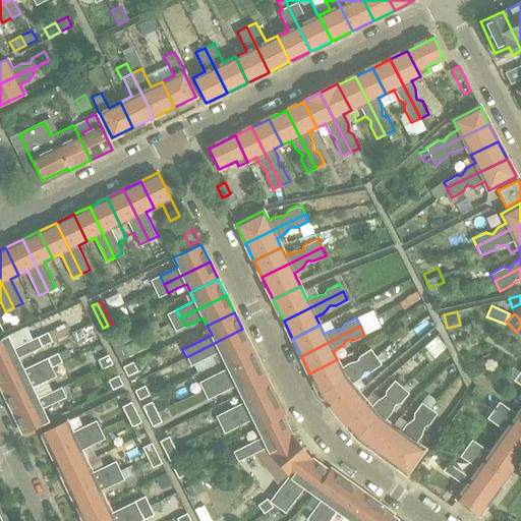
[(224,359),(251,346),(242,329),(186,357),(190,365),(220,351),(224,359)]
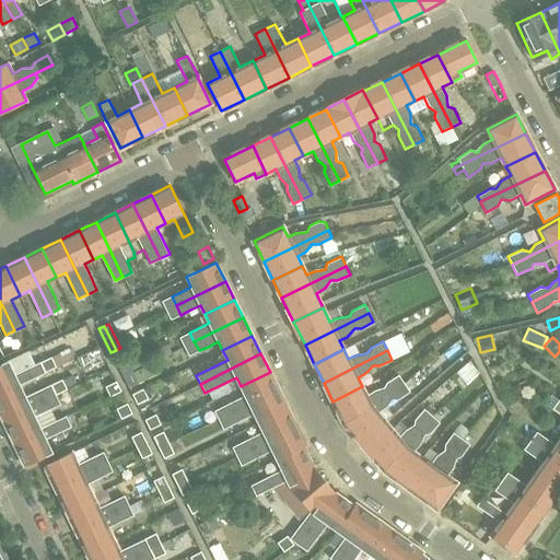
[(56,368),(50,357),(41,362),(43,369),(45,373),(56,368)]
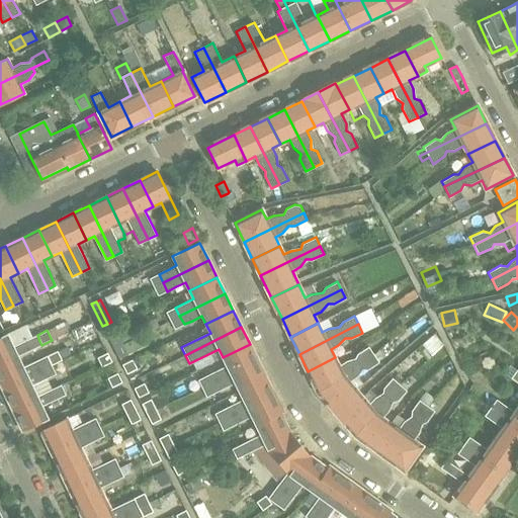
[(8,334),(0,337),(0,363),(17,355),(16,353),(39,341),(37,335),(35,332),(12,343),(8,334)]
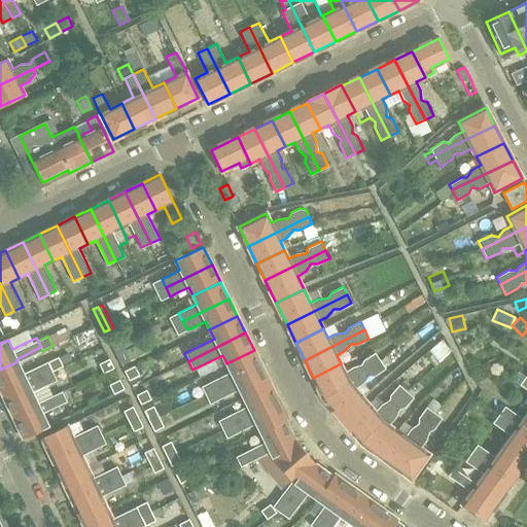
[(119,339),(114,341),(126,363),(131,360),(119,339)]
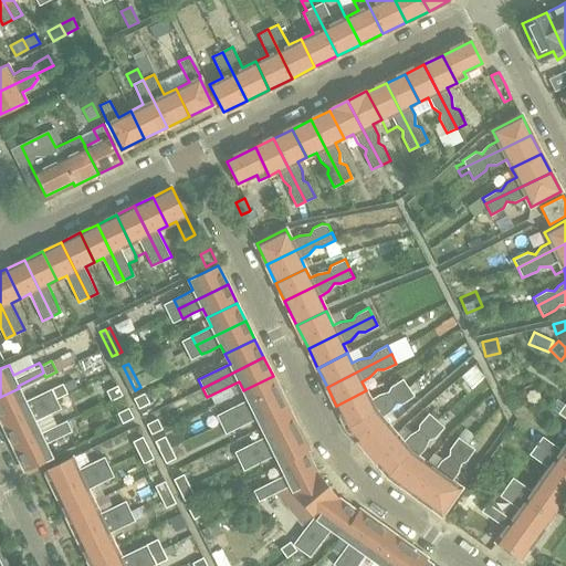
[(135,390),(123,366),(118,368),(130,392),(135,390)]
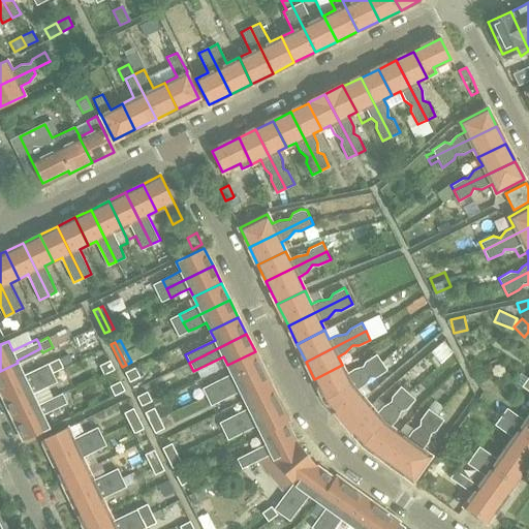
[(452,352),(442,342),(430,352),(439,364),(452,352)]
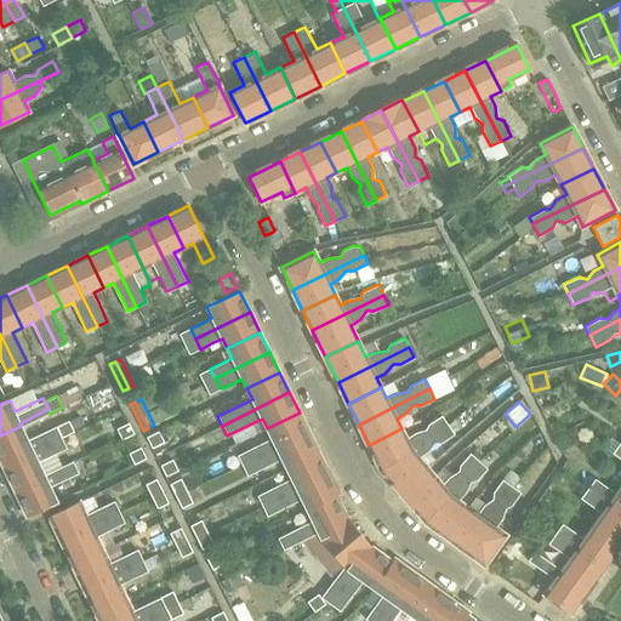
[(243,466),(309,432),(300,412),(267,428),(272,438),(238,455),(243,466)]
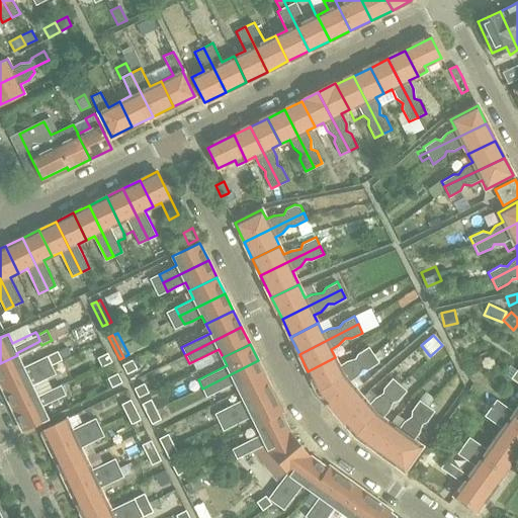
[(335,357),(308,371),(317,390),(374,354),(368,346),(358,353),(355,359),(345,361),(339,366),(335,357)]
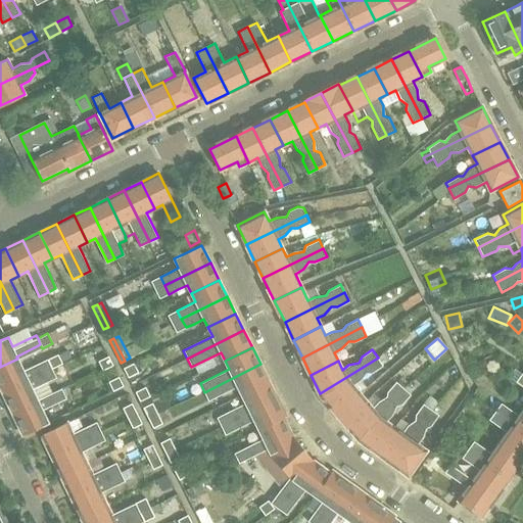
[(51,368),(61,363),(57,354),(47,359),(51,368)]
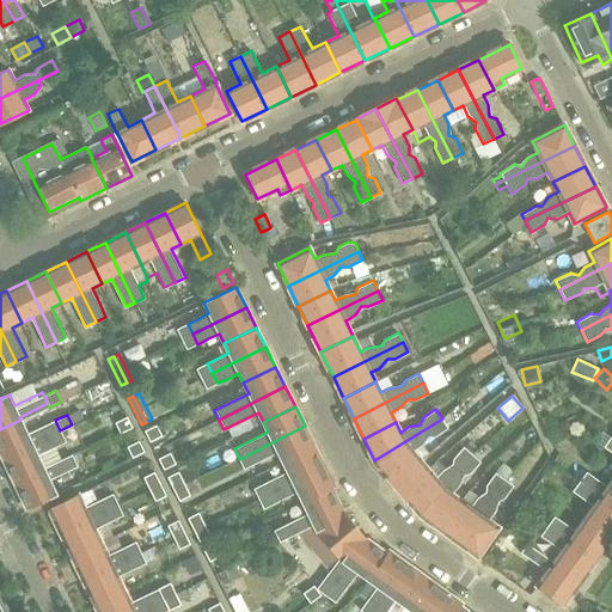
[(115,423),(121,434),(133,428),(127,417),(115,423)]
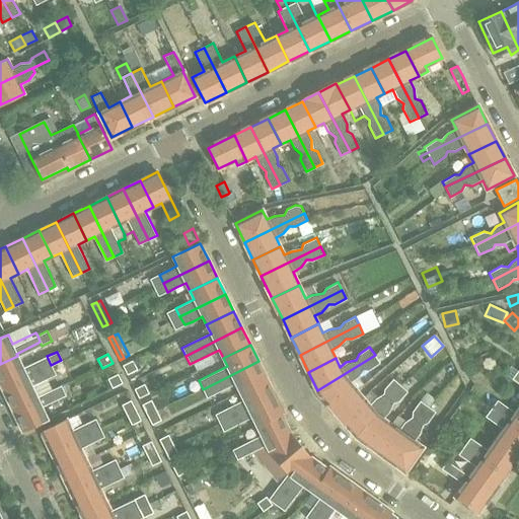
[(375,355),(317,390),(337,414),(340,417),(363,397),(360,394),(357,390),(368,379),(362,371),(363,370),(369,370),(380,363),(375,355)]
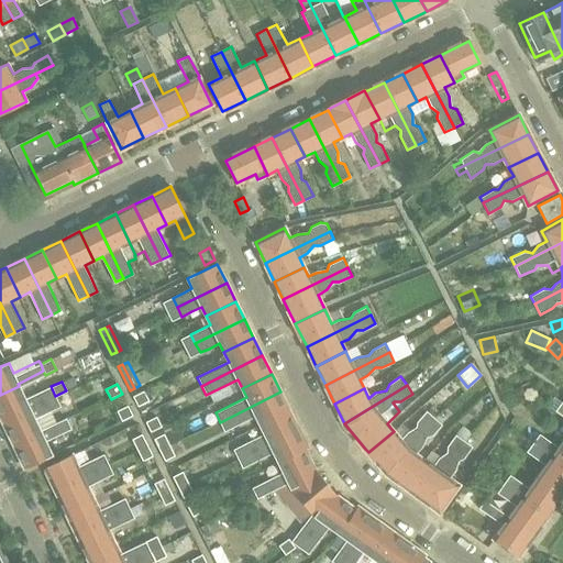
[(19,386),(0,395),(0,415),(3,422),(55,396),(51,386),(25,398),(19,386)]
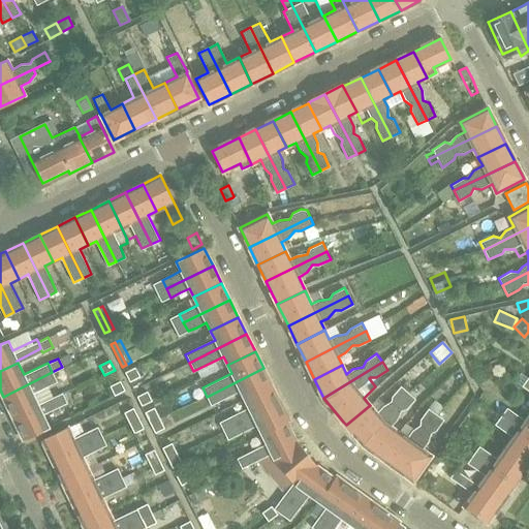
[(528,381),(527,380),(509,367),(498,382),(510,391),(514,387),(519,392),(523,386),(528,391),(528,381)]
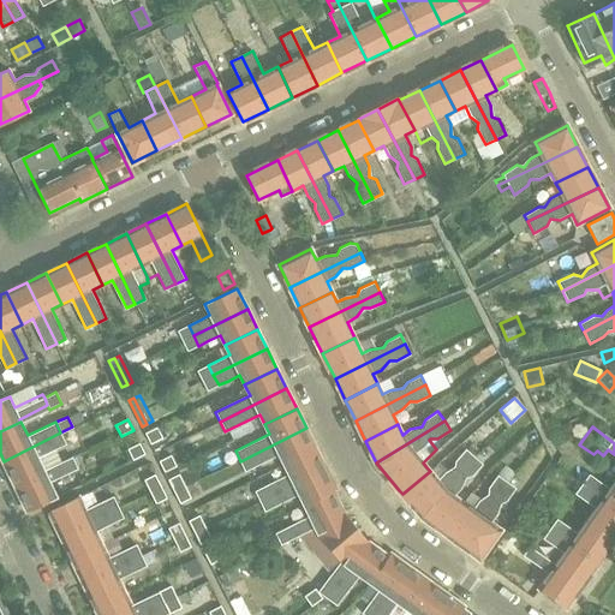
[(162,439),(157,428),(145,434),(150,445),(162,439)]
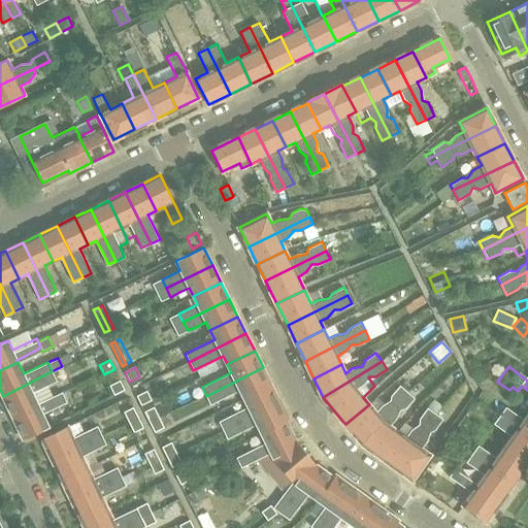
[(243,398),(271,385),(263,367),(206,396),(210,404),(239,390),(243,398)]
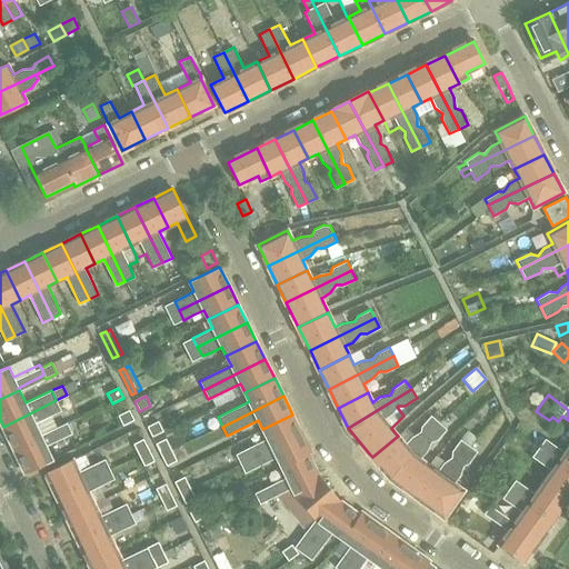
[(56,400),(3,427),(15,449),(41,436),(36,423),(61,411),(56,400)]
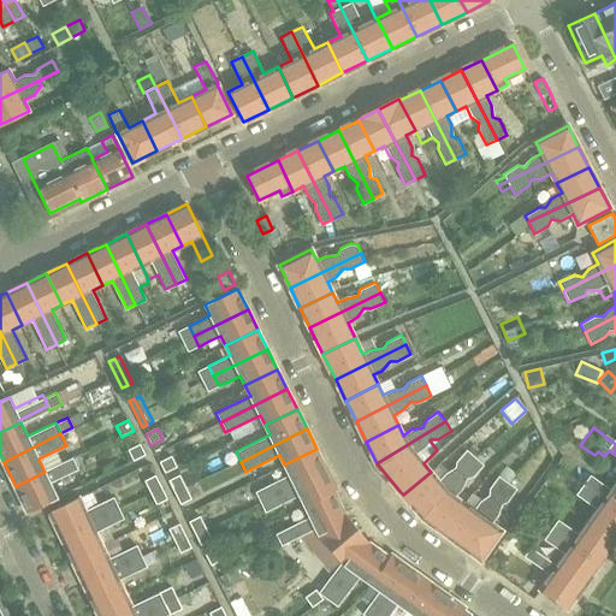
[(70,443),(45,455),(51,468),(76,456),(70,443)]
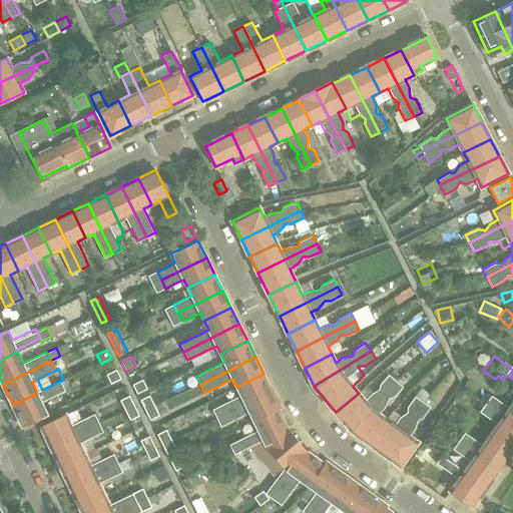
[(120,379),(116,370),(106,375),(110,384),(120,379)]
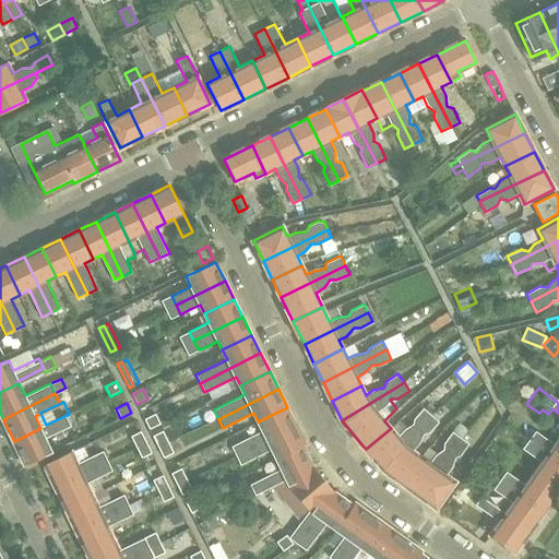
[(236,455),(296,426),(287,407),(258,421),(246,428),(250,437),(232,447),(236,455)]
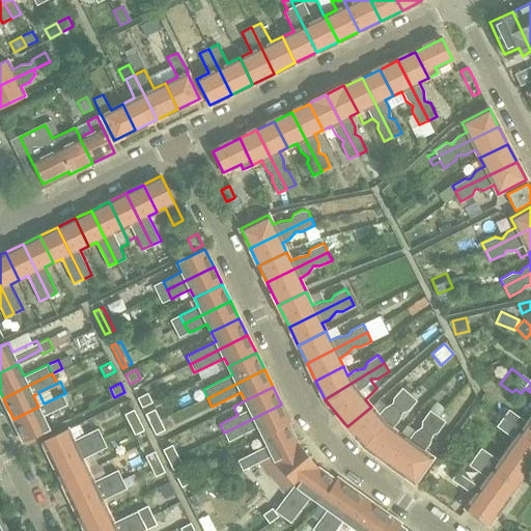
[(371,407),(347,426),(364,446),(410,393),(402,387),(393,397),(391,404),(383,409),(378,415),(371,407)]
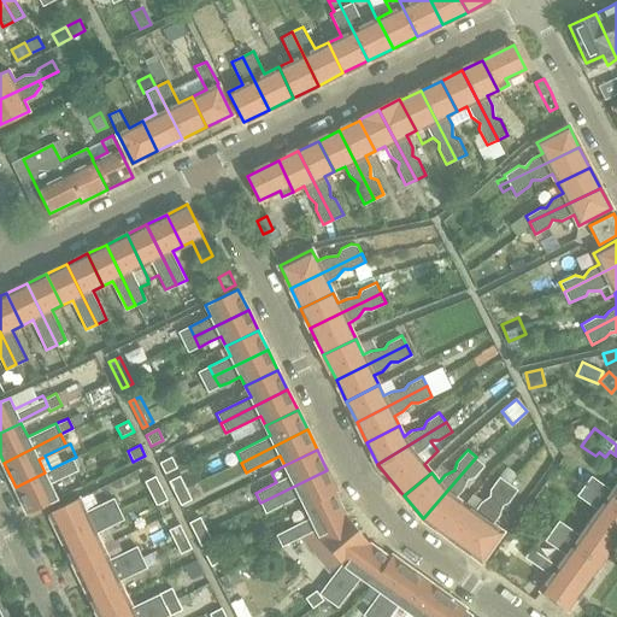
[(476,457),(423,518),(444,534),(465,504),(456,498),(463,489),(466,479),(474,476),(483,465),(476,457)]
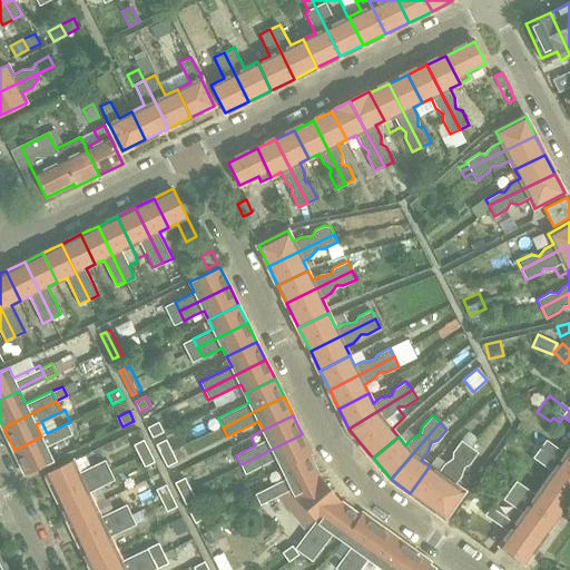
[(159,423),(148,429),(153,439),(163,433),(164,433),(159,423)]
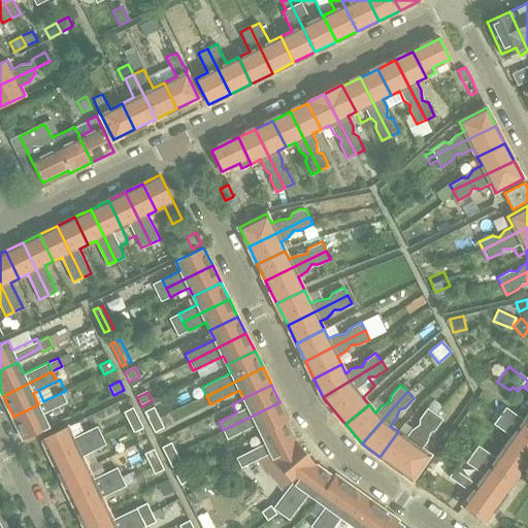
[(38,404),(13,417),(24,438),(48,426),(43,416),(68,404),(64,394),(39,405),(38,404)]
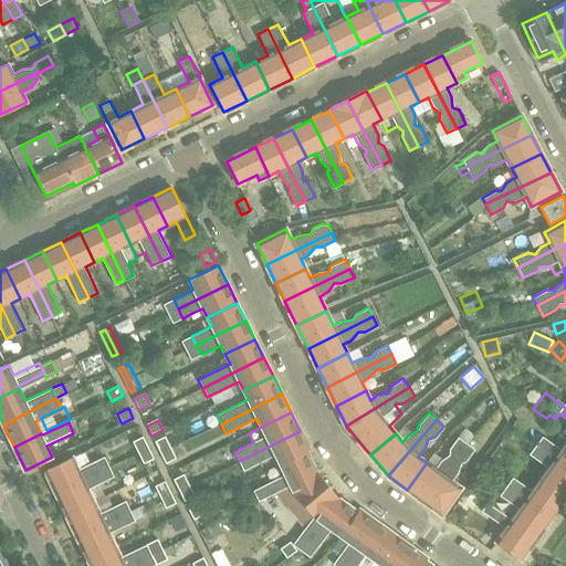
[(305,451),(310,450),(300,431),(239,461),(243,470),(264,460),(275,456),(280,464),(305,451)]
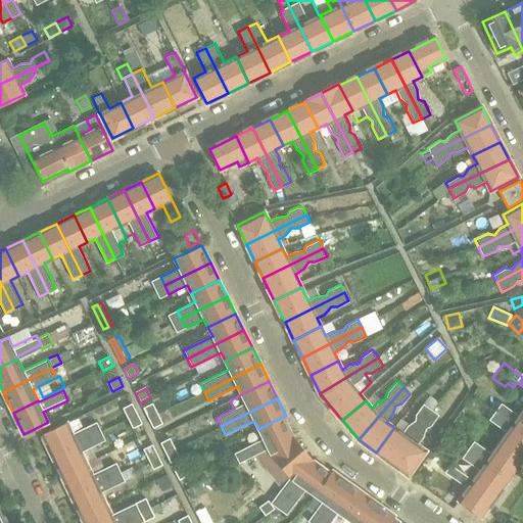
[(128,418),(137,414),(132,403),(123,408),(128,418)]
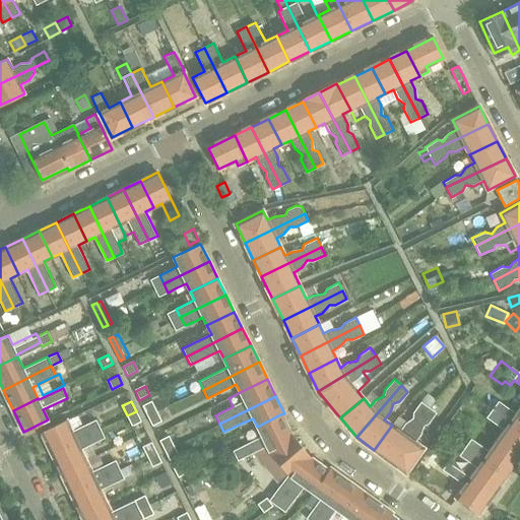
[(151,401),(142,405),(147,416),(156,411),(151,401)]
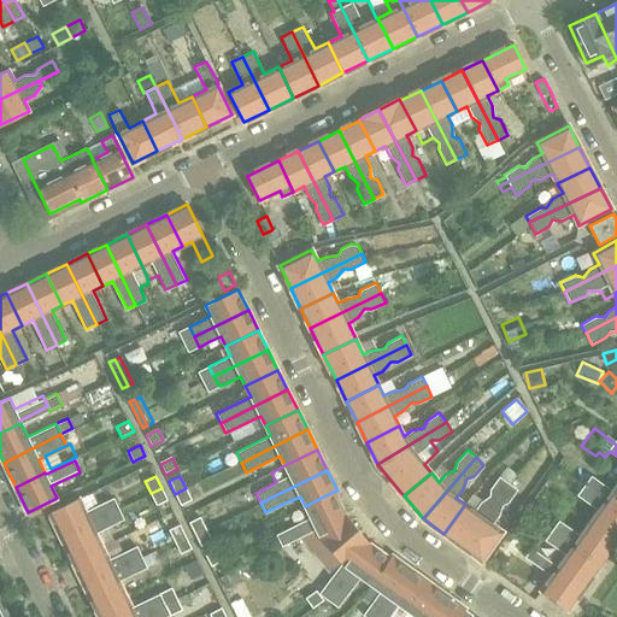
[(465,504),(444,534),(463,547),(509,483),(499,476),(491,489),(489,495),(480,503),(475,511),(465,504)]
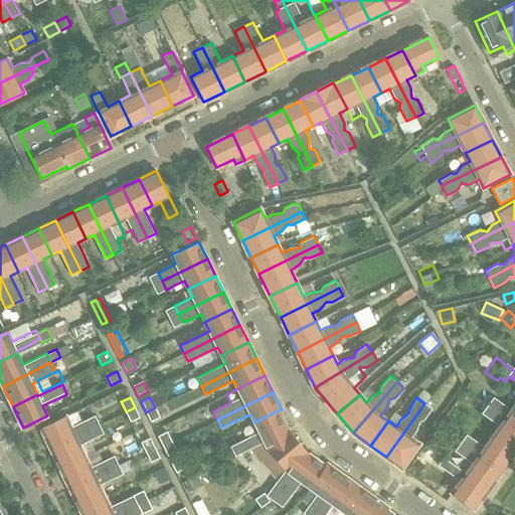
[(488,405),(514,424),(514,403),(511,409),(494,397),(488,405)]
